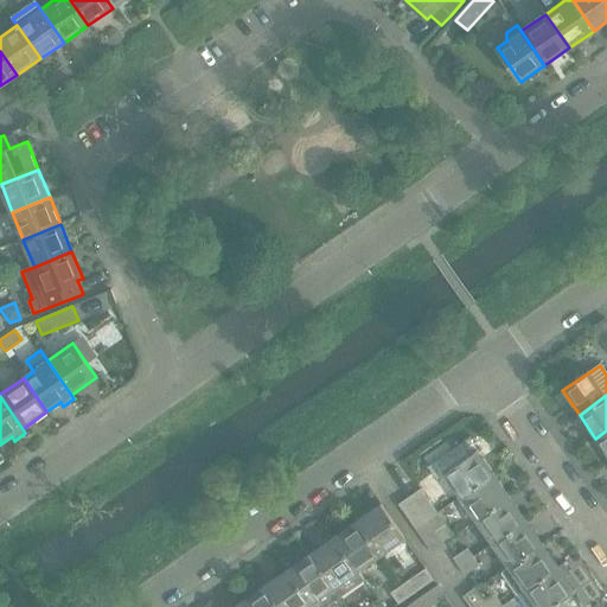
[(606,430),(595,439),(606,454),(606,430)]
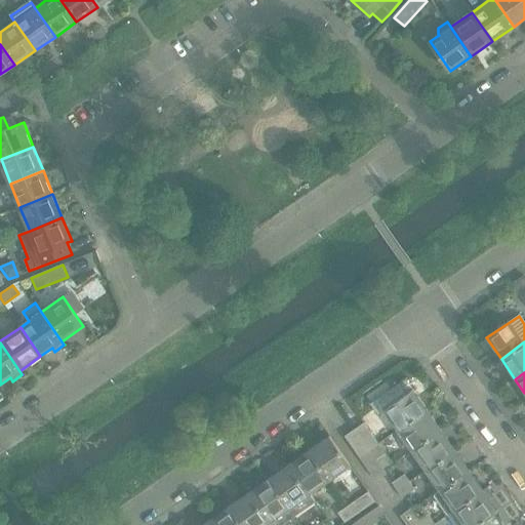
[(414,389),(412,391),(405,380),(371,403),(379,414),(384,411),(398,432),(429,410),(414,389)]
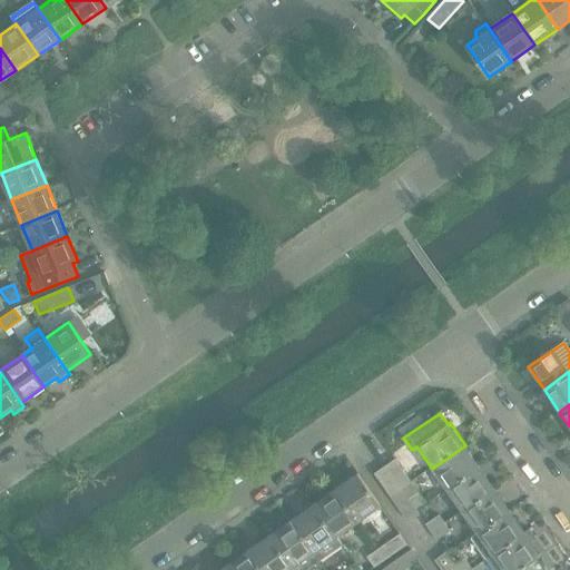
[(446,490),(480,467),(465,445),(432,469),(446,490)]
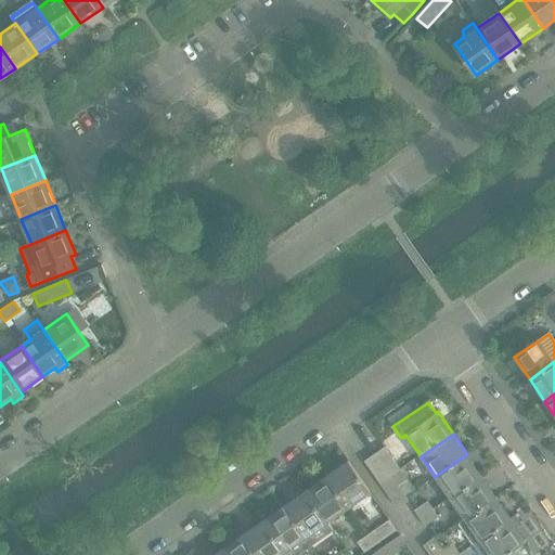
[(390,477),(401,469),(385,447),(375,454),(390,477)]
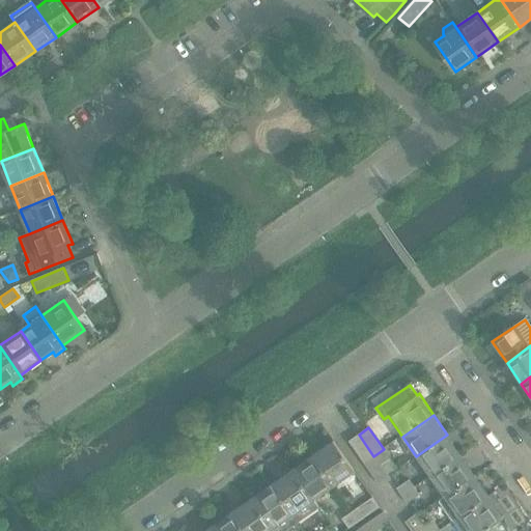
[(364,463),(373,456),(359,435),(348,441),(364,463)]
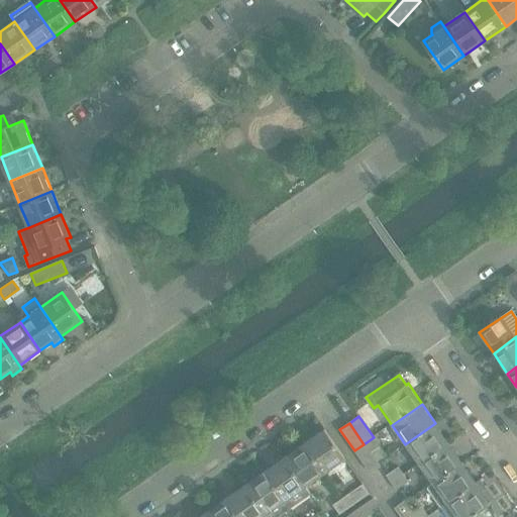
[(419,464),(449,443),(435,423),(405,444),(419,464)]
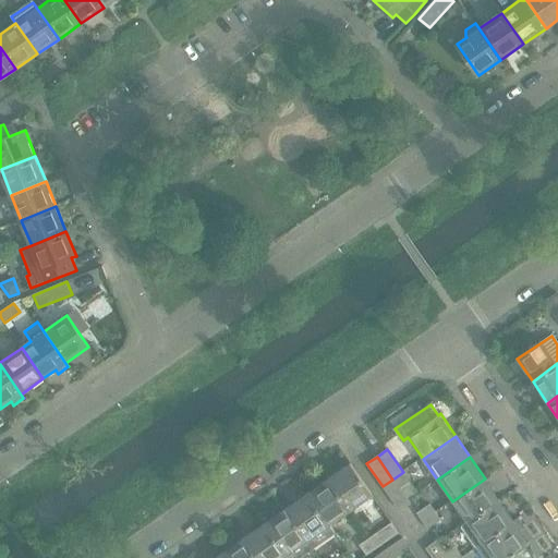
[(328,478),(351,511),(374,495),(351,463),(328,478)]
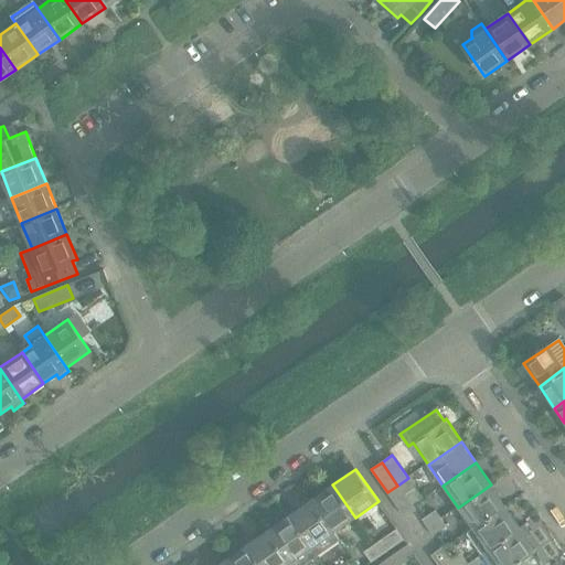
[(397,486),(405,496),(416,489),(408,478),(397,486)]
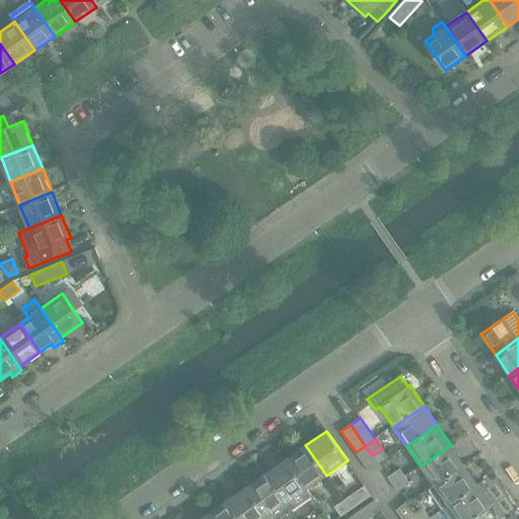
[(307,489),(326,475),(305,445),(286,459),(307,489)]
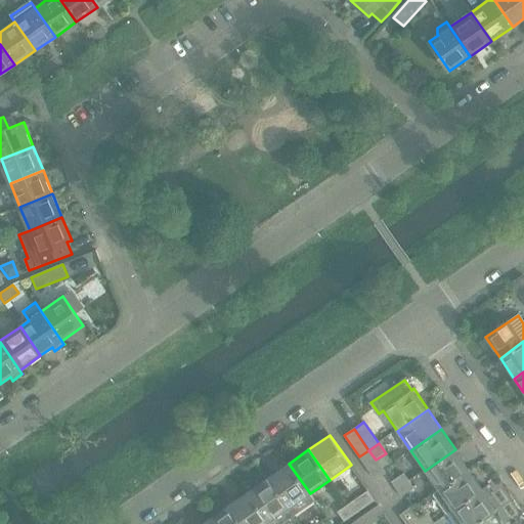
[(438,490),(469,469),(455,449),(425,471),(438,490)]
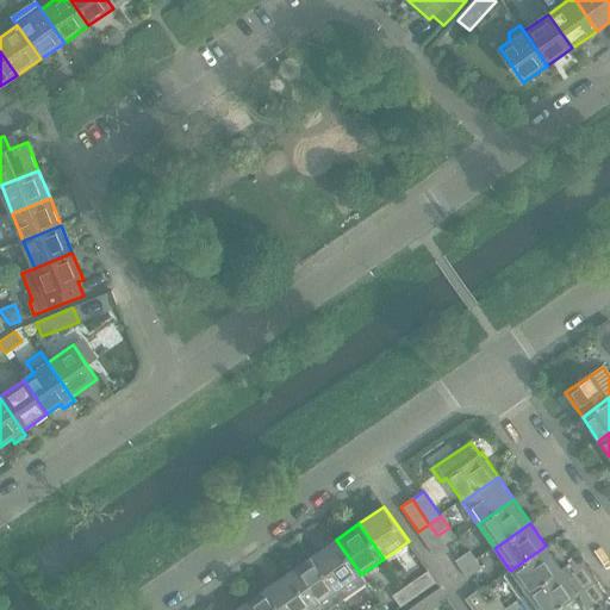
[(447,549),(437,535),(429,524),(418,531),(436,556),(447,549)]
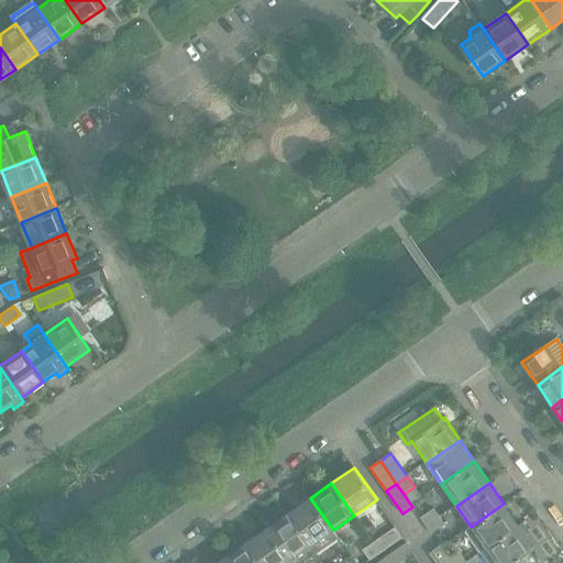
[(332,531),(333,530),(310,498),(288,512),(317,554),(338,539),(332,531)]
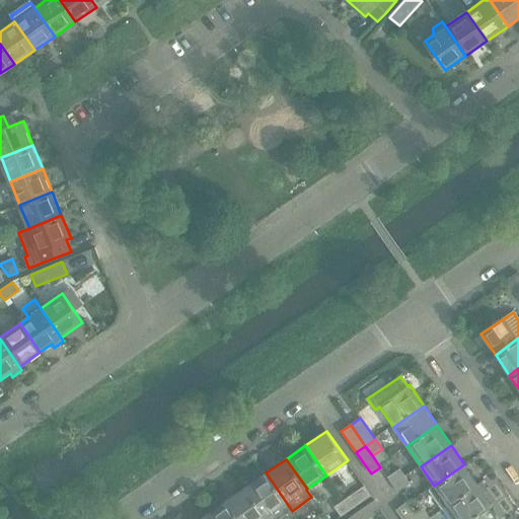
[(448,506),(478,485),(464,464),(434,486),(448,506)]
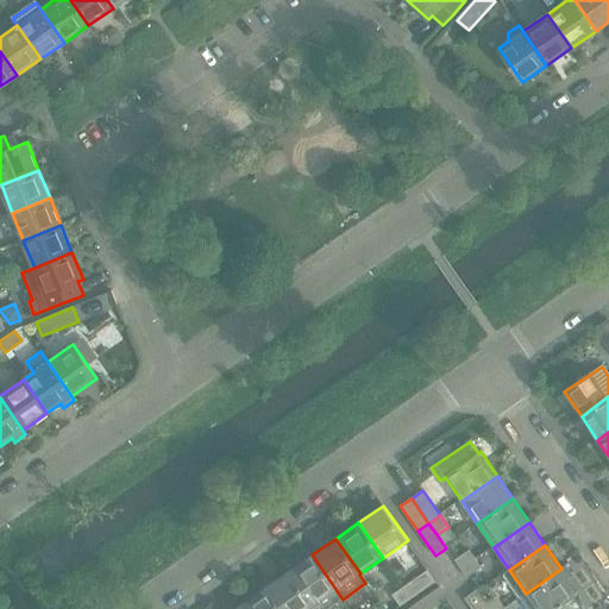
[(460,570),(476,559),(470,551),(454,562),(460,570)]
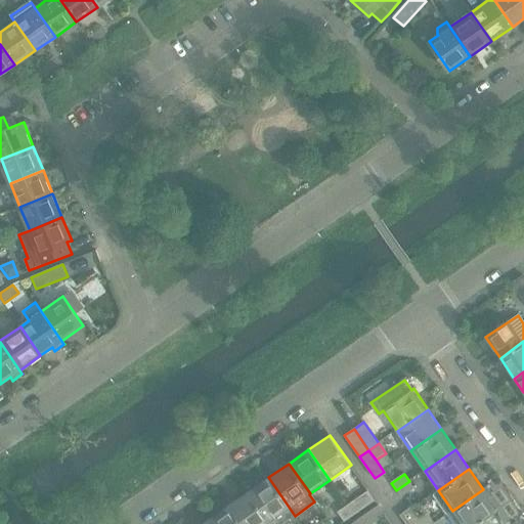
[(270,523),(282,523),(295,516),(268,477),(248,491),(270,523)]
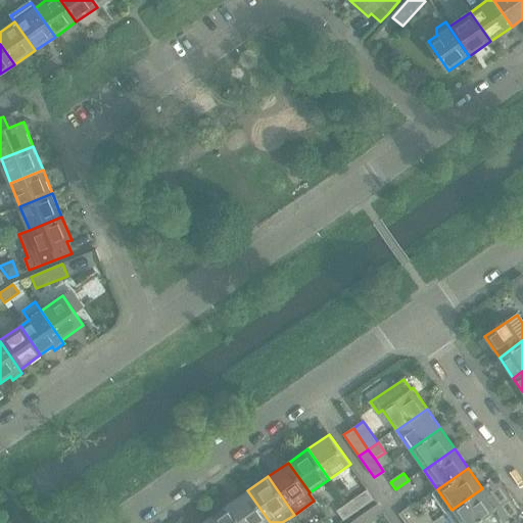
[(409,480),(395,489),(400,496),(414,487),(409,480)]
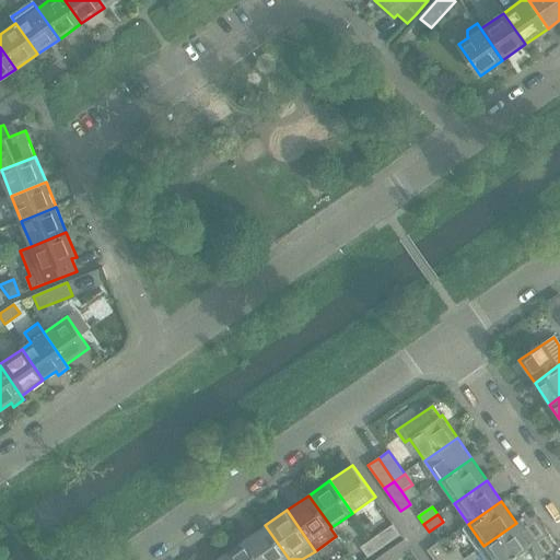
[(516,523),(483,546),(493,559),(511,559),(533,546),(516,523)]
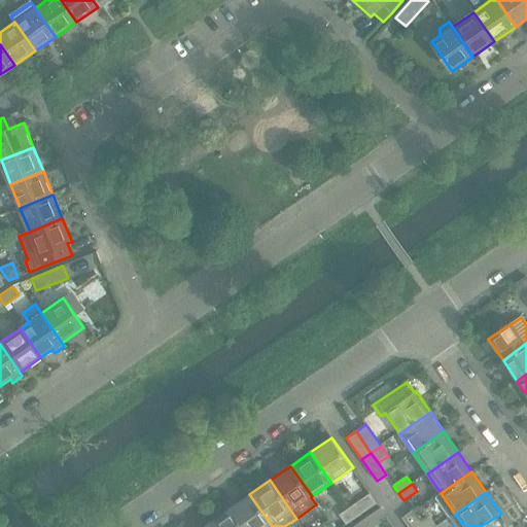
[(349,507),(356,518),(378,503),(371,493),(349,507)]
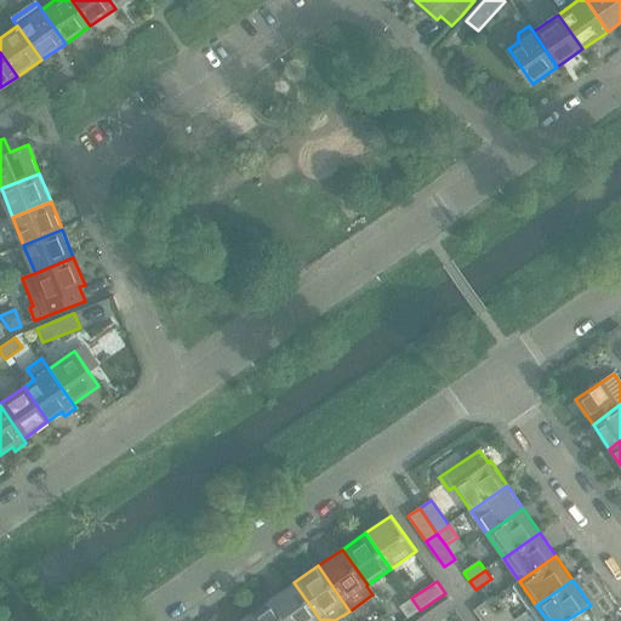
[(318,620),(320,620),(294,582),(269,599),(284,620),(314,620),(318,619),(318,620)]
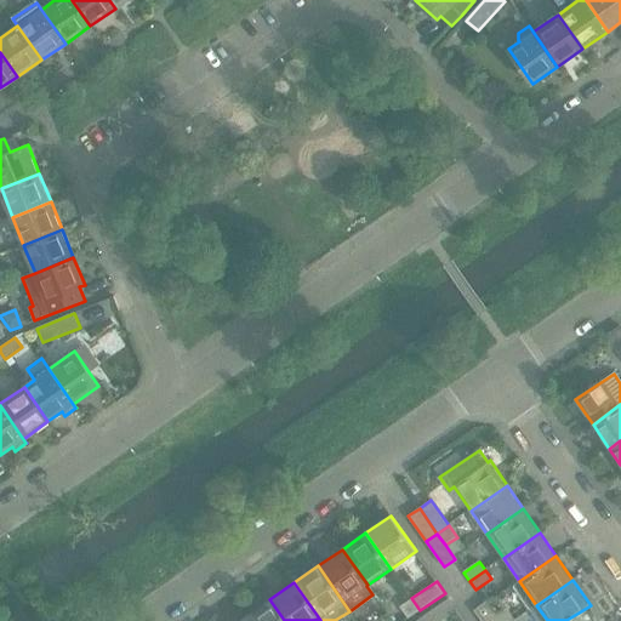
[(409,619),(420,610),(411,598),(400,607),(409,619)]
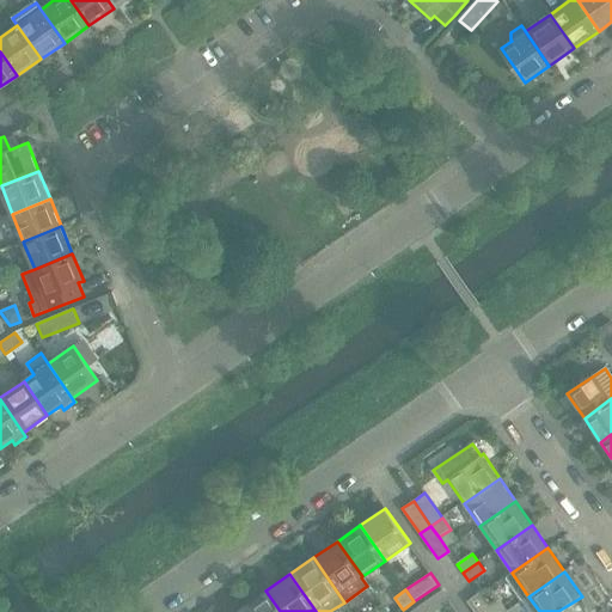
[(418,607),(421,611),(435,611),(451,601),(442,589),(418,607)]
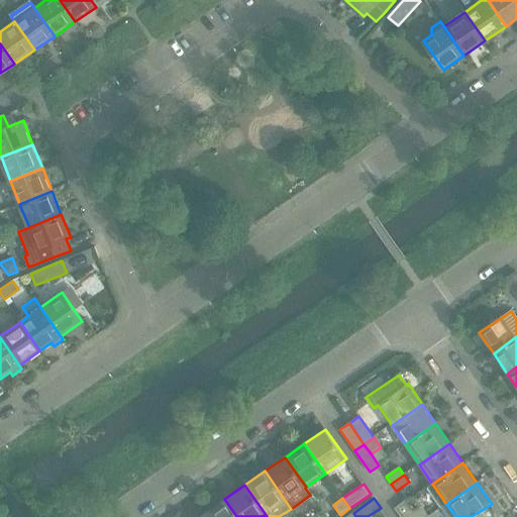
[(208,516),(236,516),(224,499),(205,513),(208,516)]
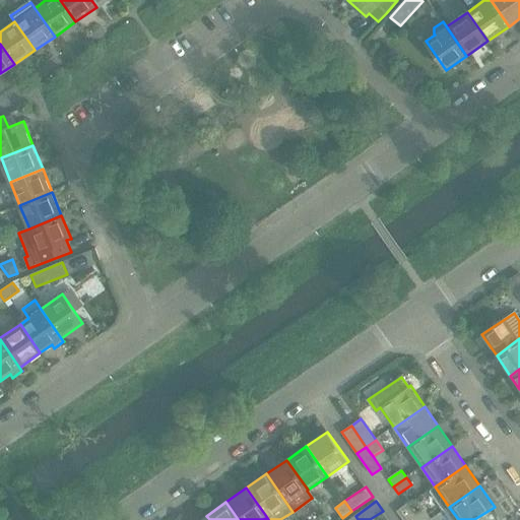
[(416,519),(414,516),(406,505),(397,512),(402,519),(416,519)]
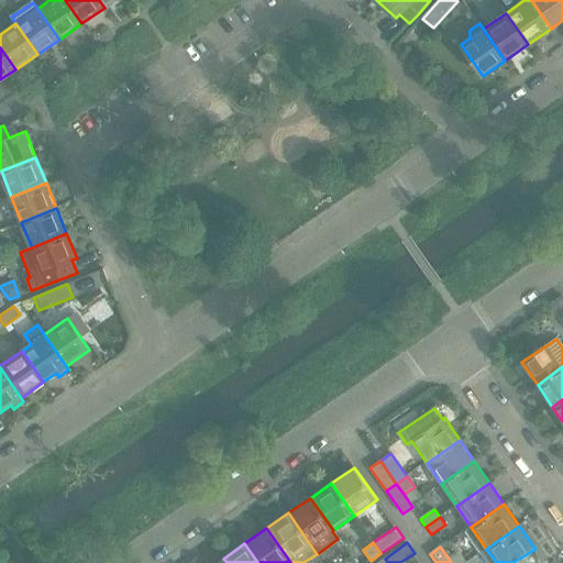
[(451,562),(465,562),(467,562),(460,552),(449,559),(451,562)]
